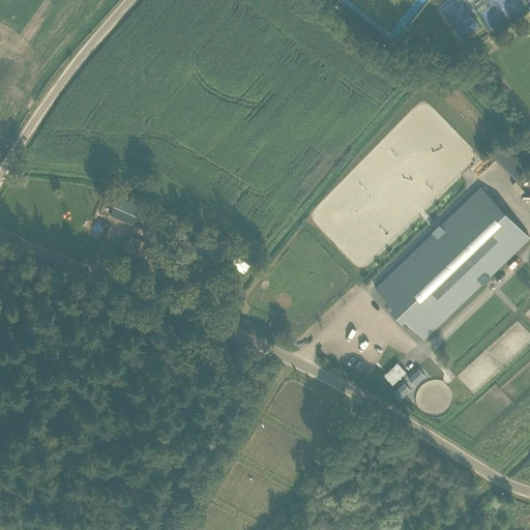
[(529,237),(481,187),(376,289),(423,339),(529,237)]
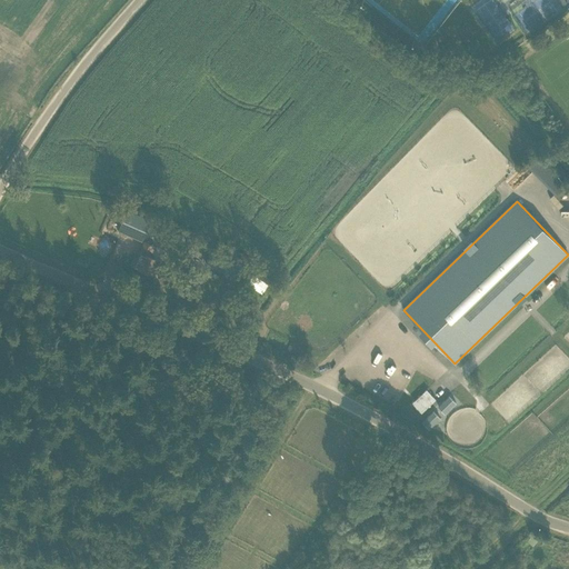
[(127,211),(118,231),(133,238),(142,218),(127,211)]
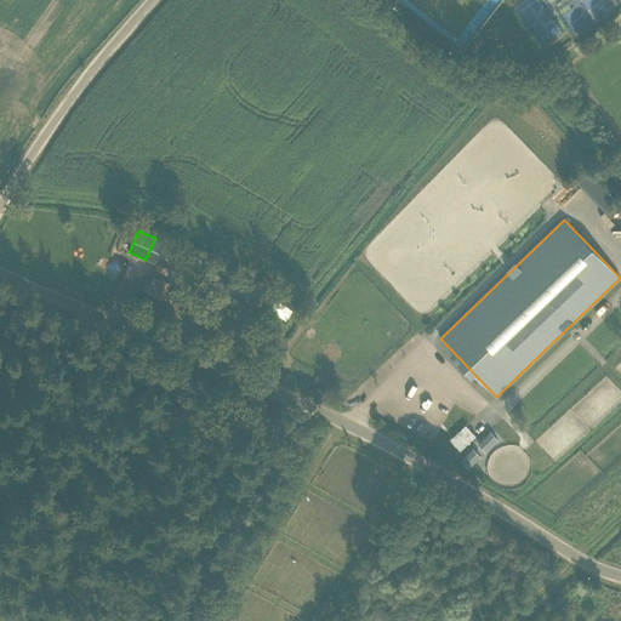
[(165,281),(170,269),(158,265),(149,281),(147,280),(142,290),(164,300),(166,292),(176,296),(178,290),(174,288),(175,285),(165,281)]
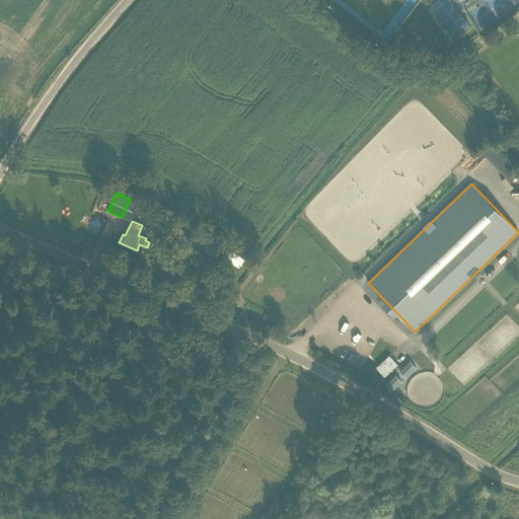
[(387,357),(375,369),(383,377),(395,365),(387,357)]
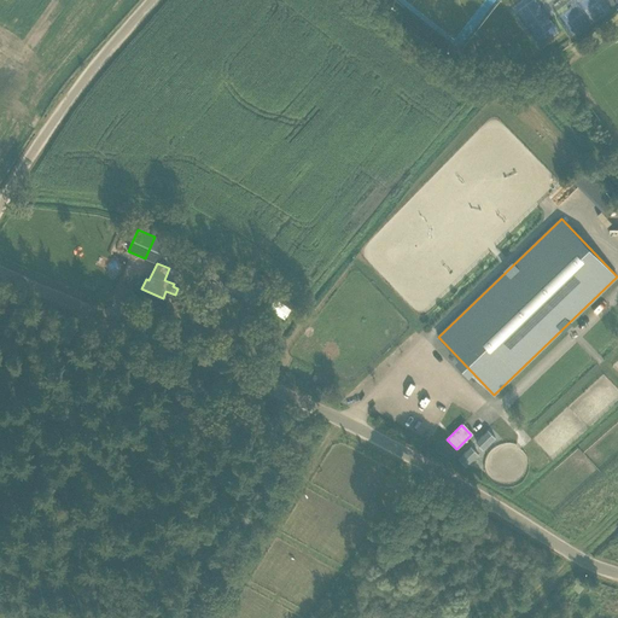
[(488,429),(476,441),(483,448),(495,437),(488,429)]
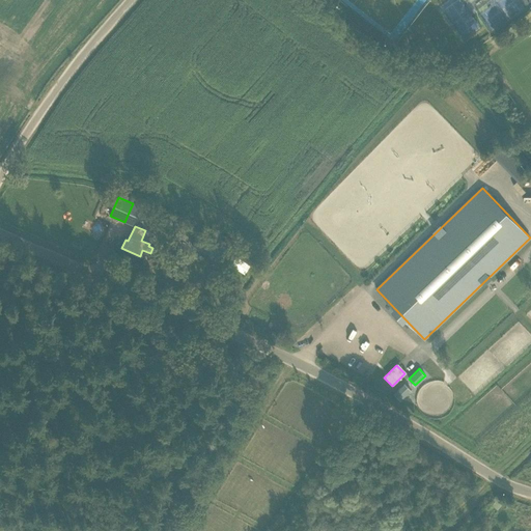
[(404,383),(394,393),(400,399),(411,390),(404,383)]
